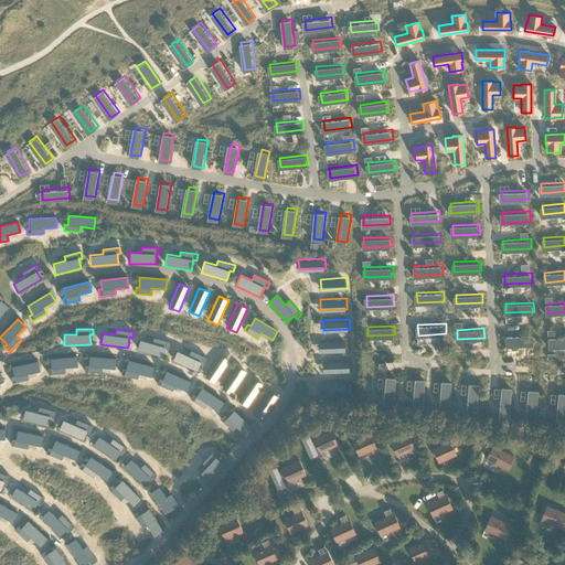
[(532,336),(504,337),(504,347),(532,345),(532,336)]
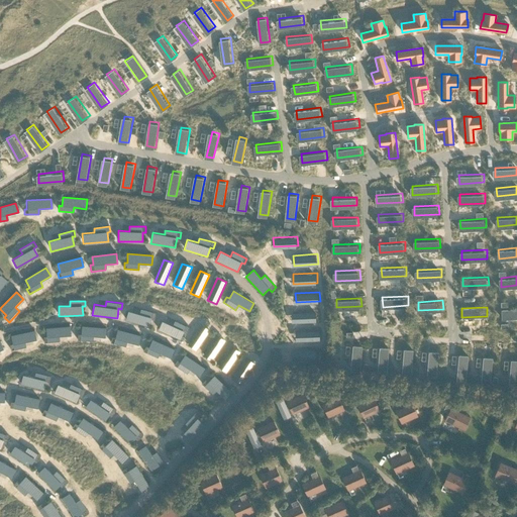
[(516,308),(501,310),(502,319),(516,317),(516,308)]
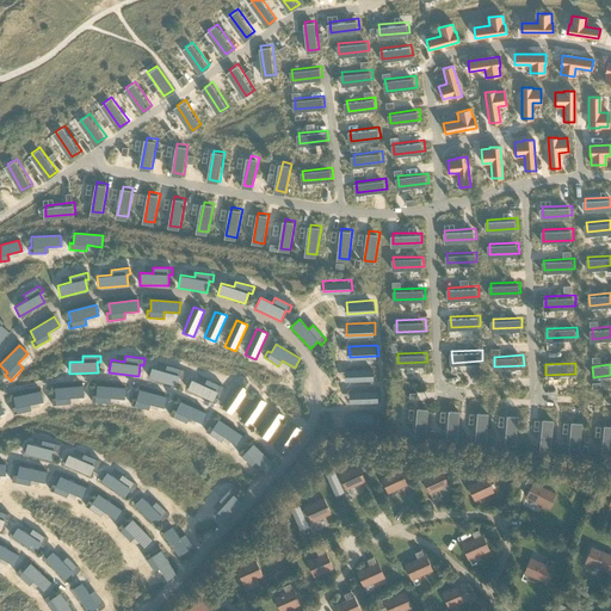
[(346,368),(346,378),(376,377),(375,365),(346,368)]
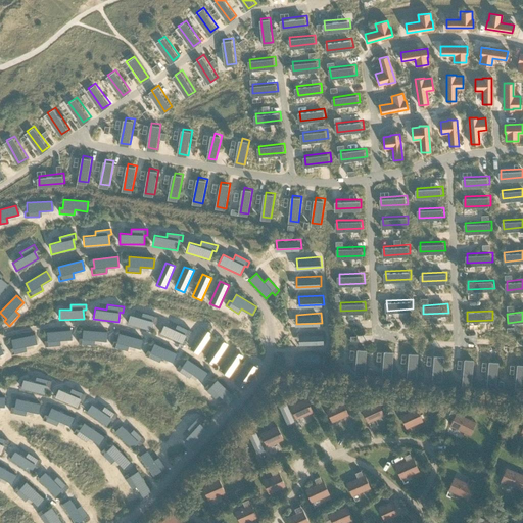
[(141,318),(129,316),(127,325),(150,331),(152,323),(155,323),(157,318),(142,314),(141,318)]
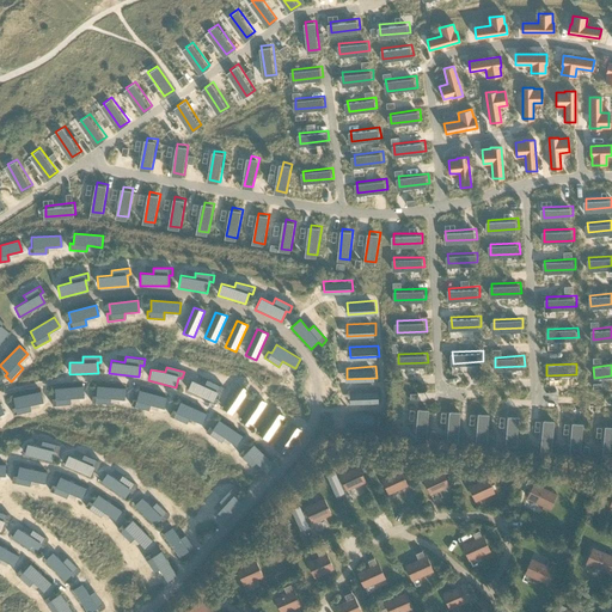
[(203,385),(190,380),(185,391),(213,402),(216,393),(220,395),(222,387),(206,380),(203,385)]
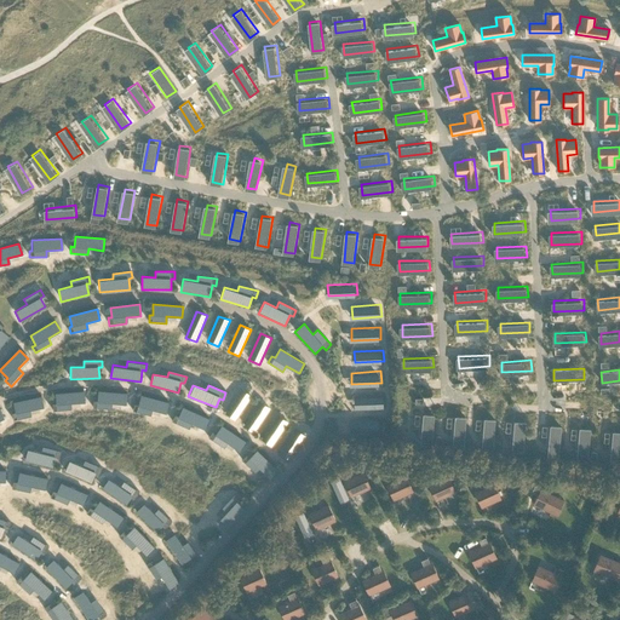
[(253,396),(244,390),(227,414),(236,420),(253,396)]
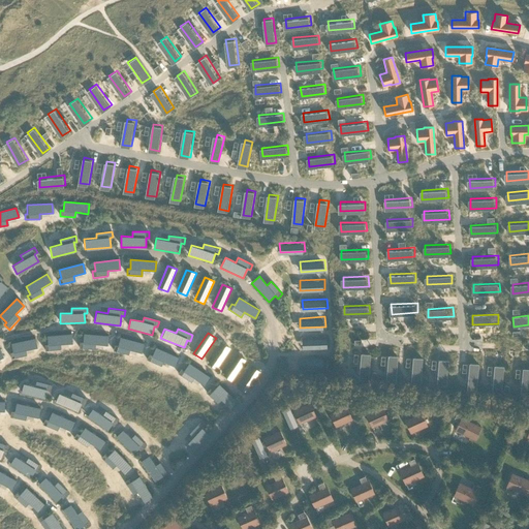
[(71,334),(47,336),(48,345),(44,345),(44,350),(60,349),(59,344),(72,343),(71,334)]
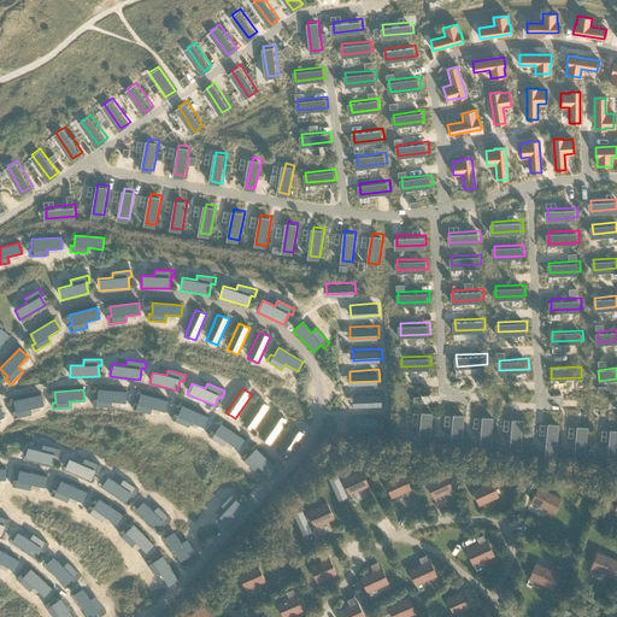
[(125,393),(97,391),(95,401),(92,401),(92,407),(109,409),(110,403),(124,405),(125,393)]
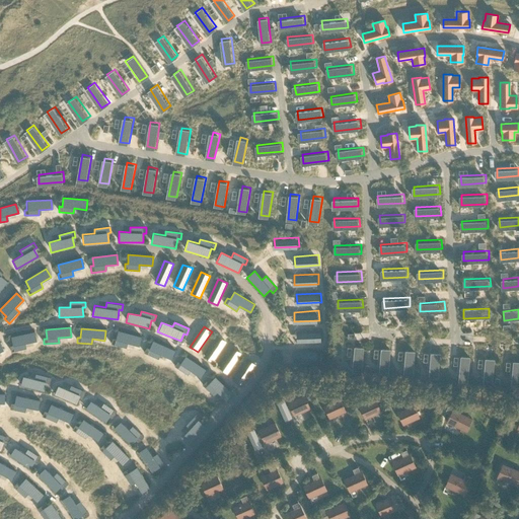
[(322,329),(298,330),(299,341),(323,340),(322,329)]
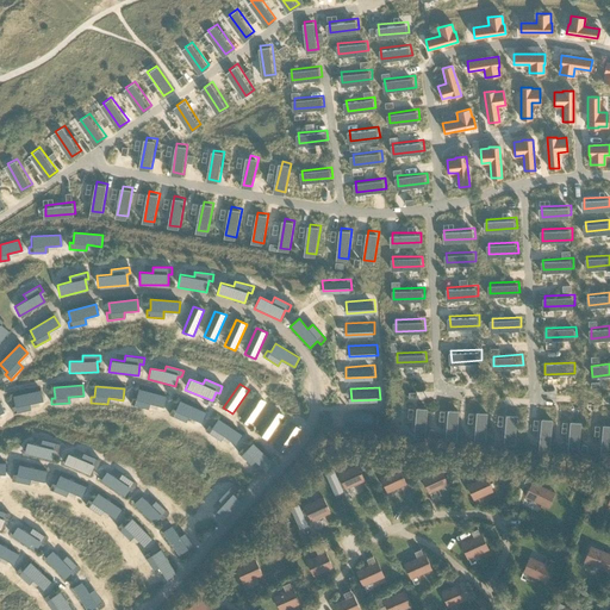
[(41,390),(12,397),(14,408),(12,408),(13,415),(30,411),(29,404),(43,402),(41,390)]
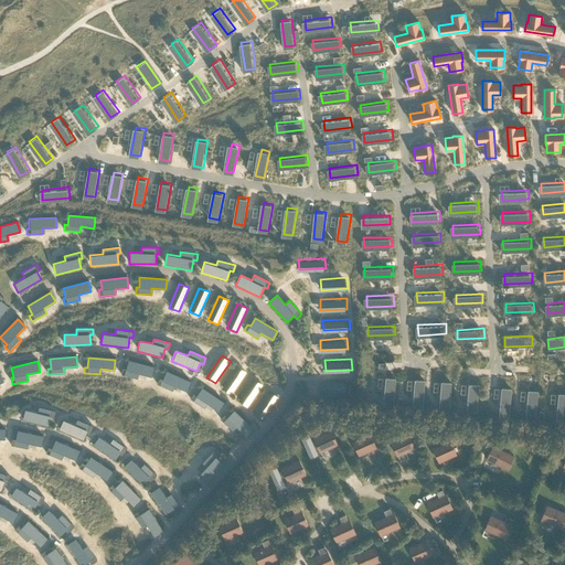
[(155,368),(128,361),(126,370),(123,369),(120,375),(137,379),(138,374),(151,377),(155,368)]
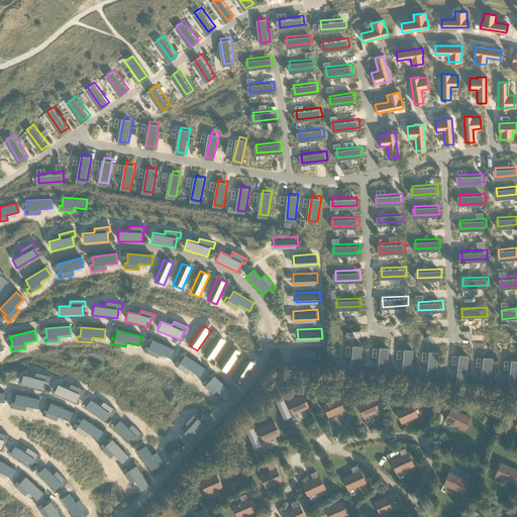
[(226,340),(218,335),(204,355),(212,360),(226,340)]
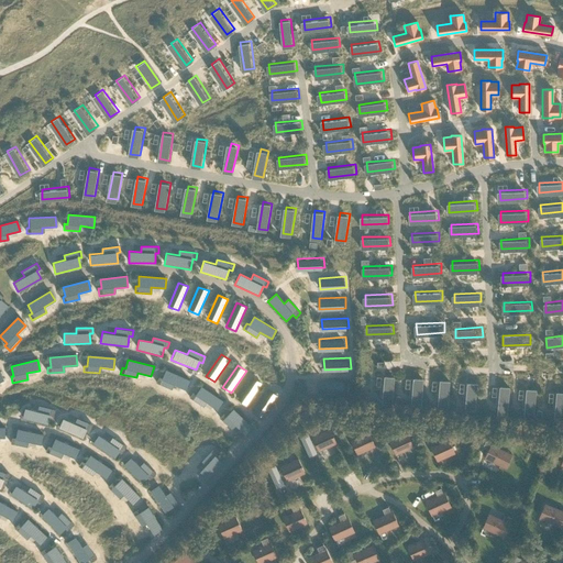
[(190,381),(166,371),(162,378),(159,377),(156,384),(170,390),(173,385),(186,390),(190,381)]
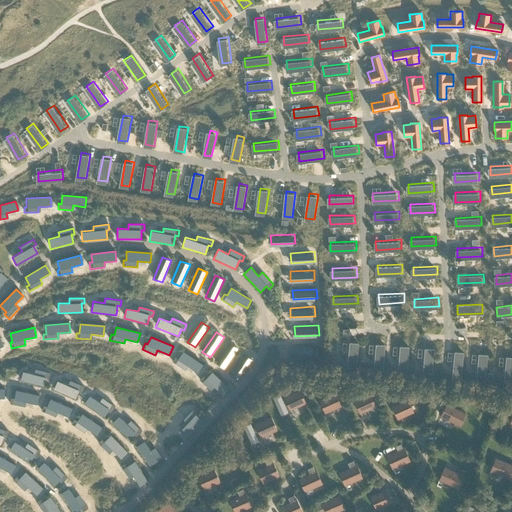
[(361,341),(351,340),(349,366),(358,367),(361,341)]
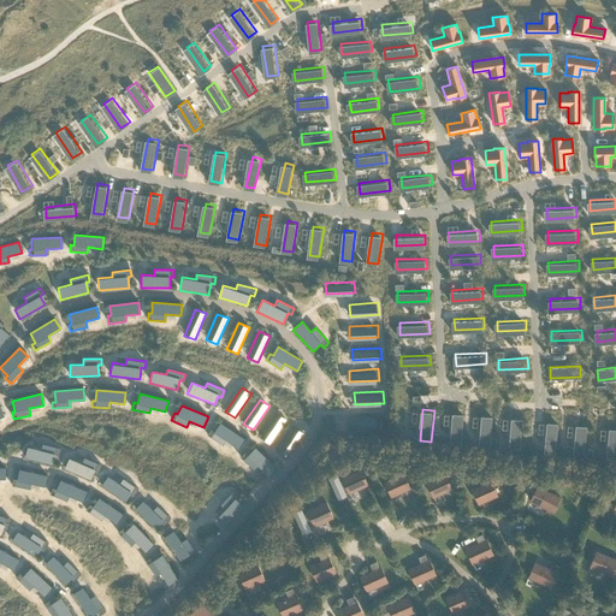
[(466,413),(455,413),(452,442),(463,443),(466,413)]
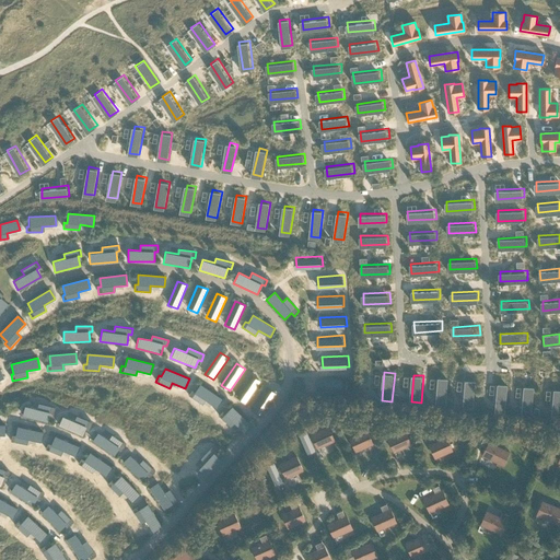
[(259,382),(252,376),(236,398),(245,404),(259,382)]
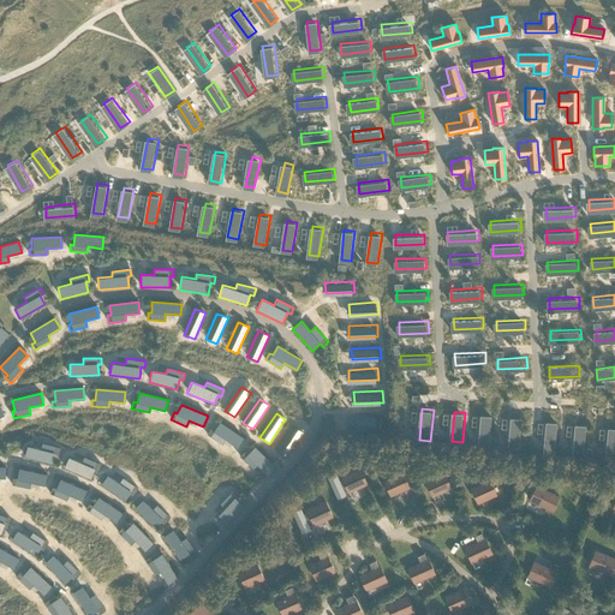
[(378,413),(350,415),(351,428),(380,427),(378,413)]
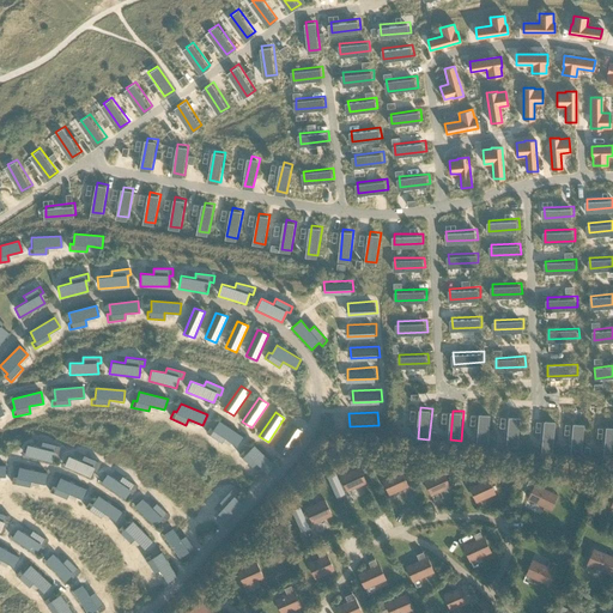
[(492,413),(481,412),(479,442),(490,443),(492,413)]
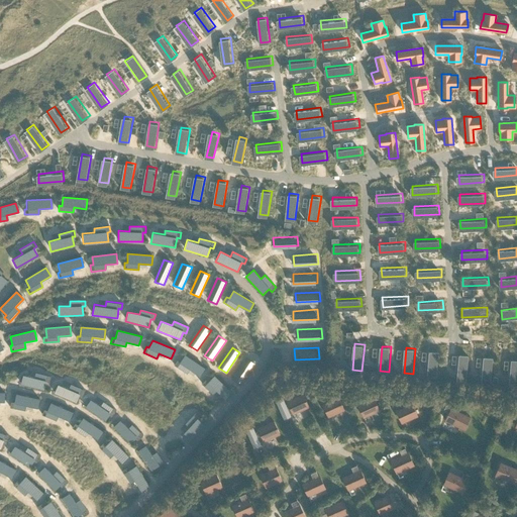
[(440,350),(431,349),(429,375),(438,376),(440,350)]
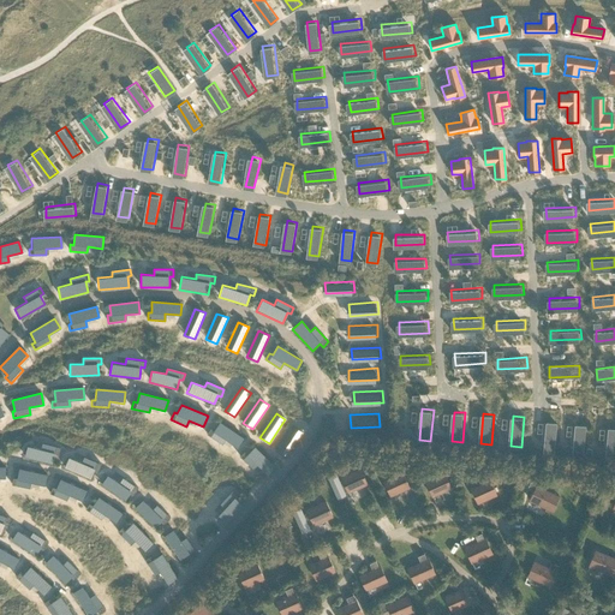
[(559,421),(548,421),(545,451),(556,451),(559,421)]
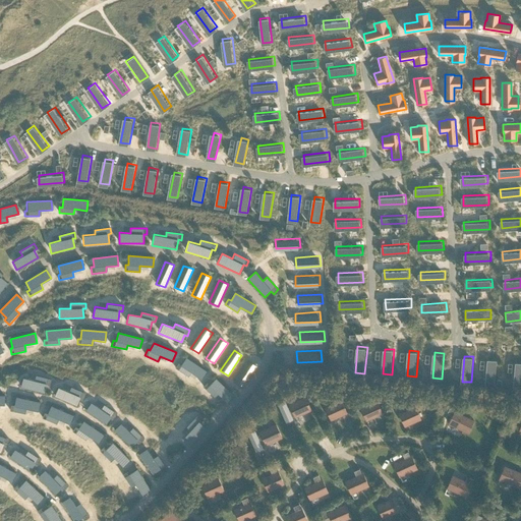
[(207,371),(186,357),(181,365),(179,363),(175,368),(187,377),(190,372),(200,380),(207,371)]
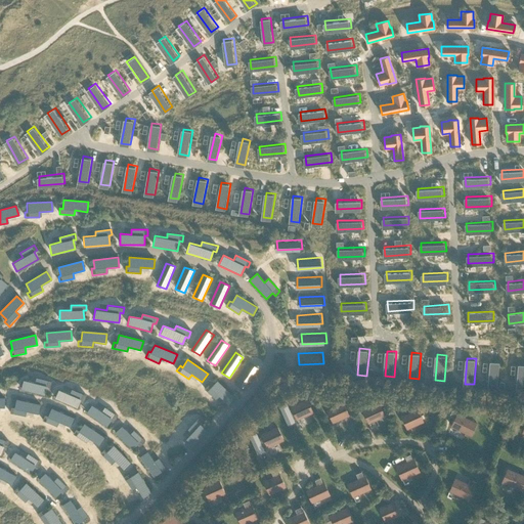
[(500,361),(491,360),(489,385),(498,386),(500,361)]
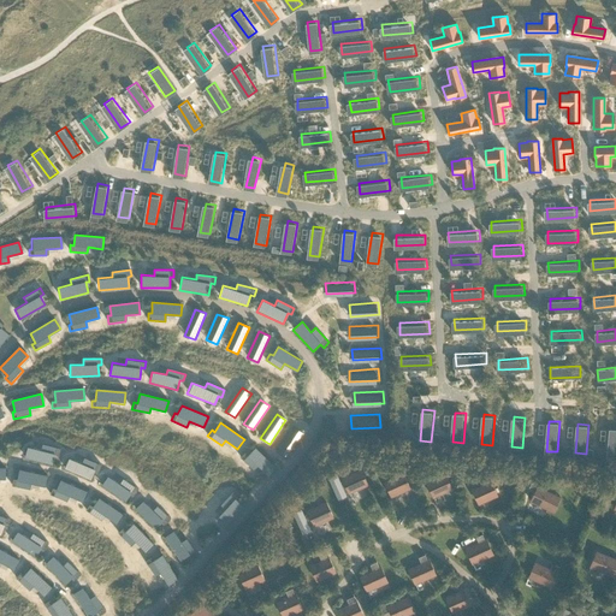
[(306,432),(295,426),(279,450),(289,457),(306,432)]
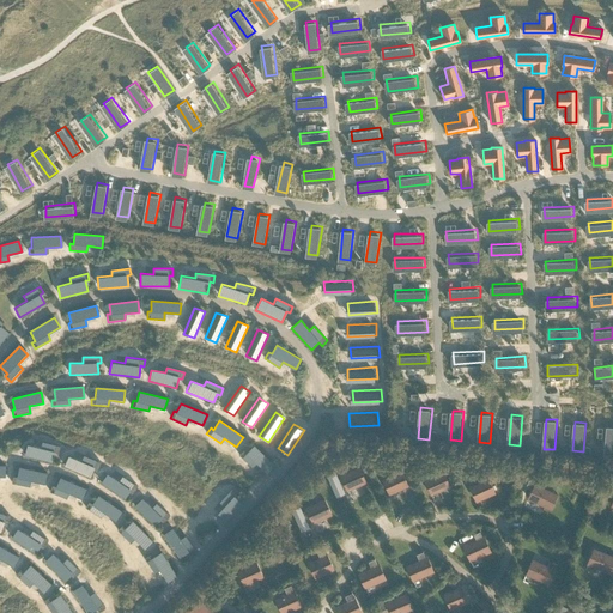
[(41,448),(28,444),(25,456),(54,463),(56,453),(60,454),(61,447),(43,442),(41,448)]
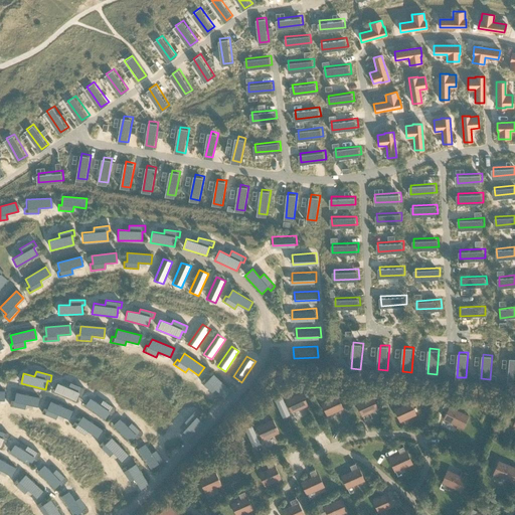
[(231,391),(213,374),(207,380),(205,379),(201,383),(212,393),(215,389),(224,398),(231,391)]
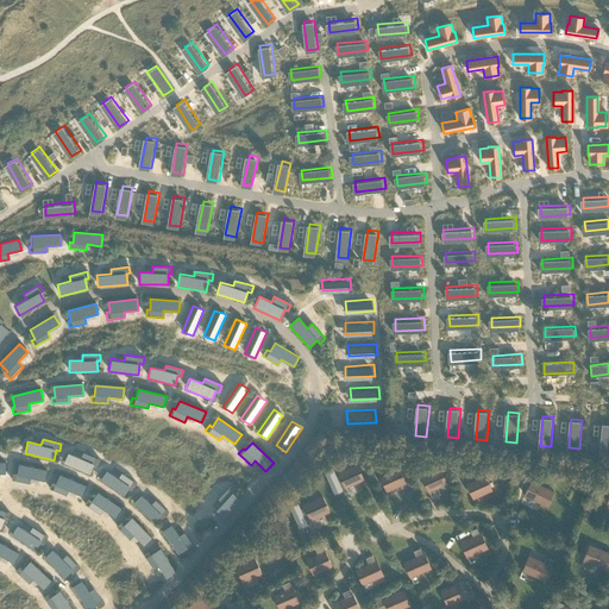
[(81,458),(69,453),(64,464),(90,476),(95,466),(98,468),(101,460),(83,452),(81,458)]
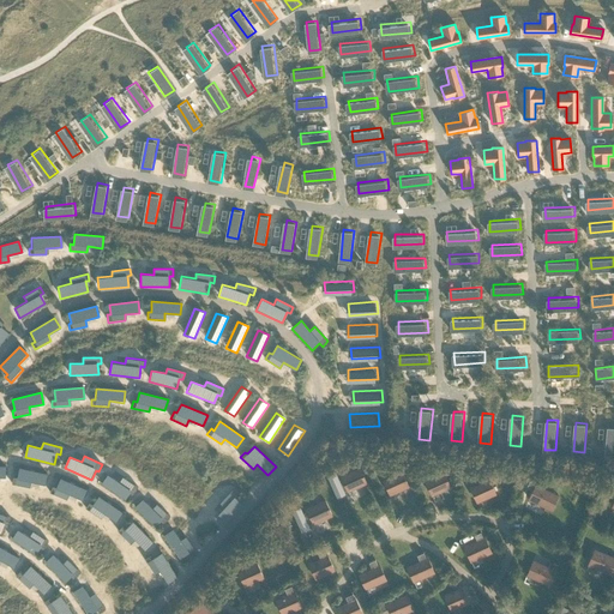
[(437,475),(425,481),(432,495),(450,487),(444,473),(440,465),(433,469),(437,475)]
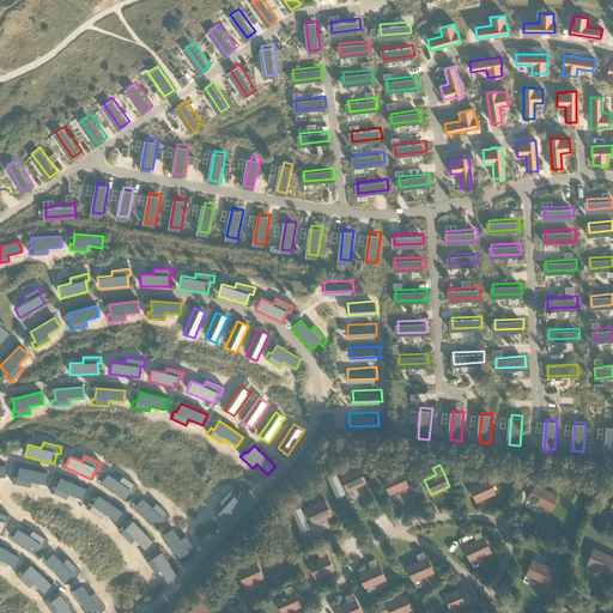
[(49,473),(20,467),(18,478),(14,477),(13,484),(30,487),(31,481),(47,484),(49,473)]
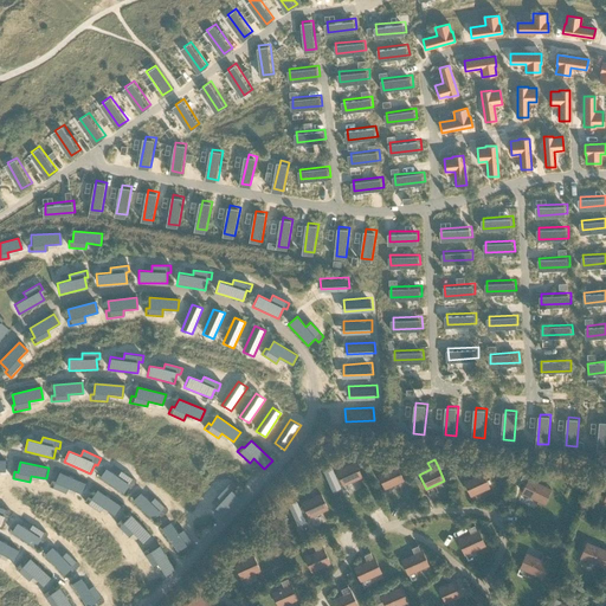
[(323,470),(322,470),(333,491),(333,490),(340,487),(340,488),(341,488),(340,484),(342,483),(343,484),(361,476),(355,462),(336,470),(337,472),(335,474),(331,466),(330,466),(323,470)]
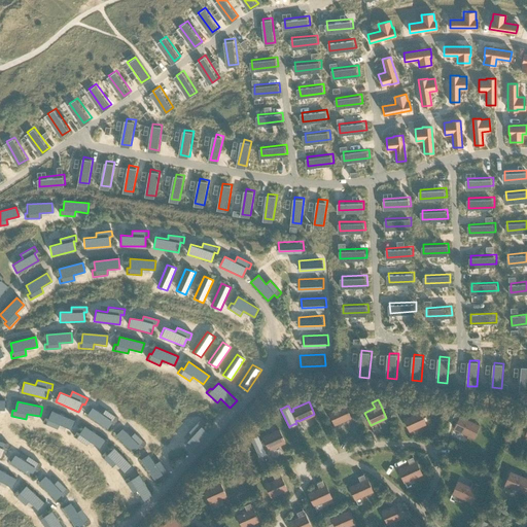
[(350,417),(348,412),(345,406),(329,413),(335,424),(350,417)]
